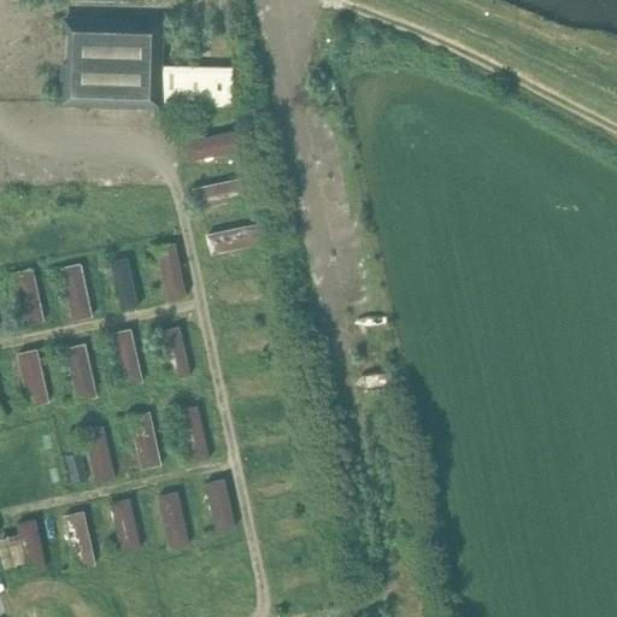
[(60,63),(60,105),(172,106),(233,107),(234,66),(188,66),(175,65),(163,65),(163,36),(163,31),(163,18),(64,16),(64,34),(70,34),(70,64),(60,63)]
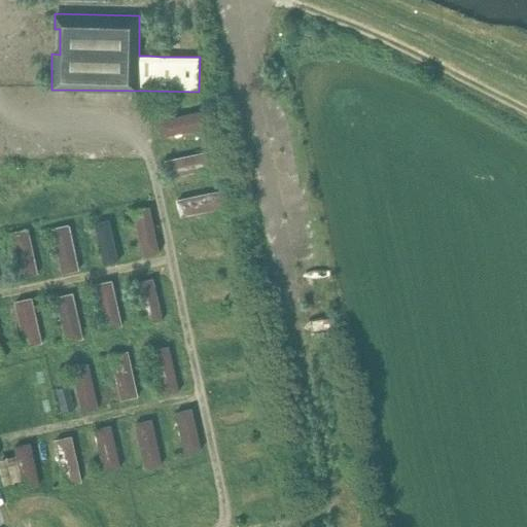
[(206,128),(203,112),(157,121),(162,138),(206,128)]
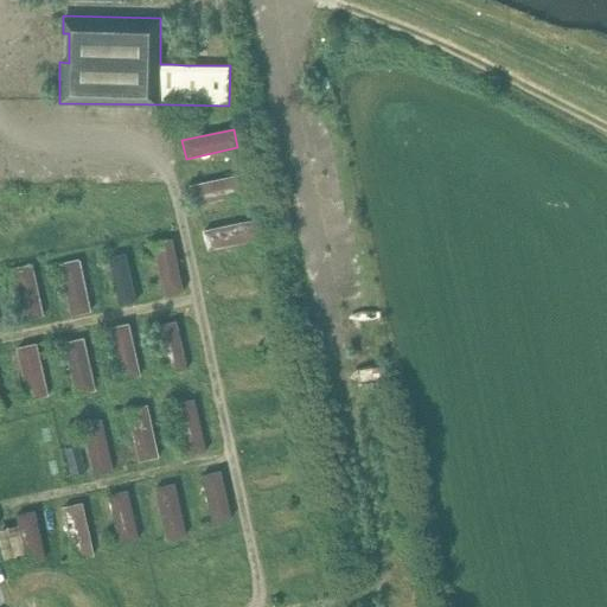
[(244,195),(241,176),(190,186),(193,205),(244,195)]
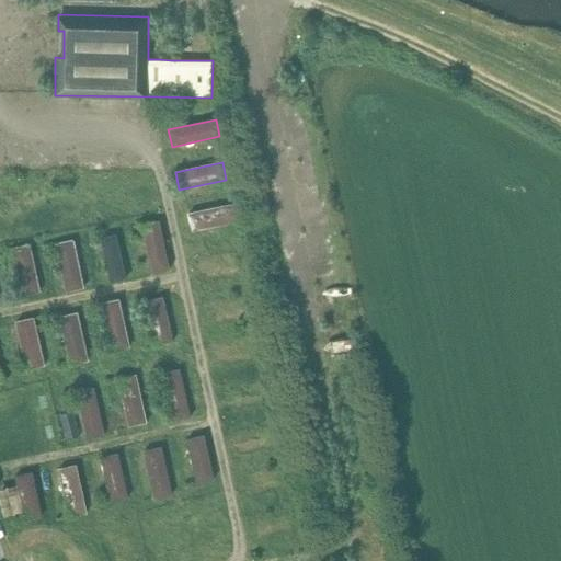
[(239,221),(236,204),(189,214),(192,231),(239,221)]
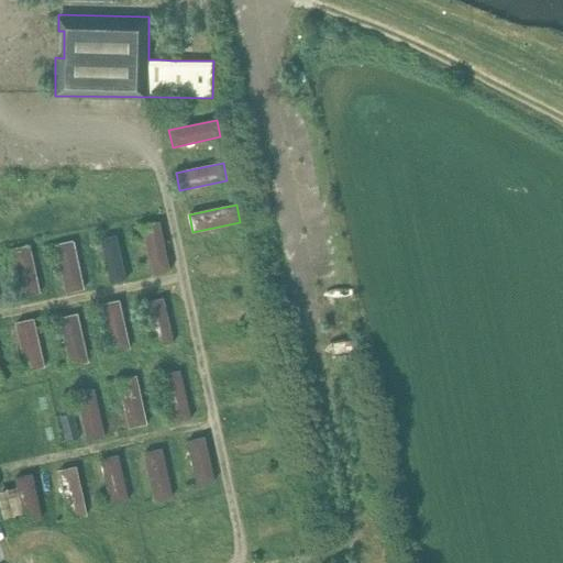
[(169,269),(159,222),(142,225),(152,274),(169,269)]
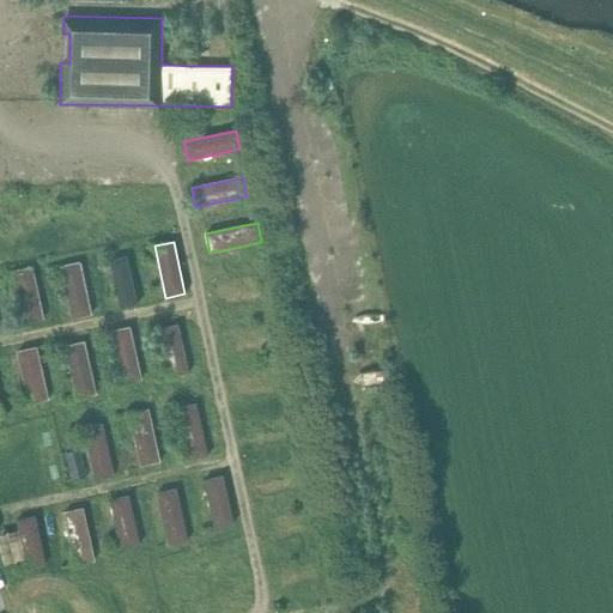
[(127,258),(109,261),(120,308),(137,304),(127,258)]
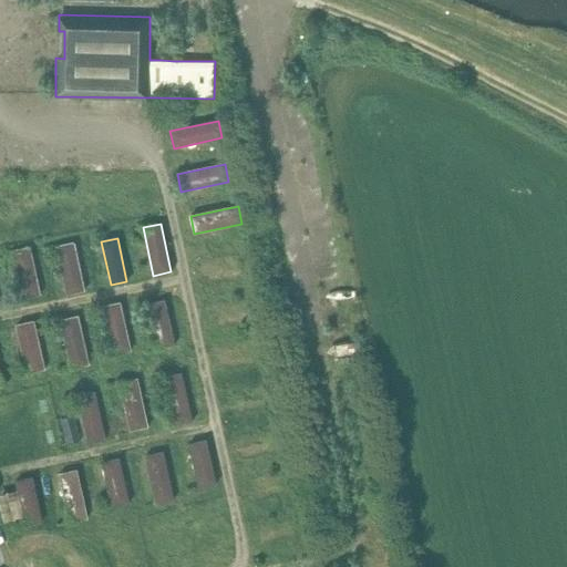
[(84,291),(73,243),(57,247),(66,295),(84,291)]
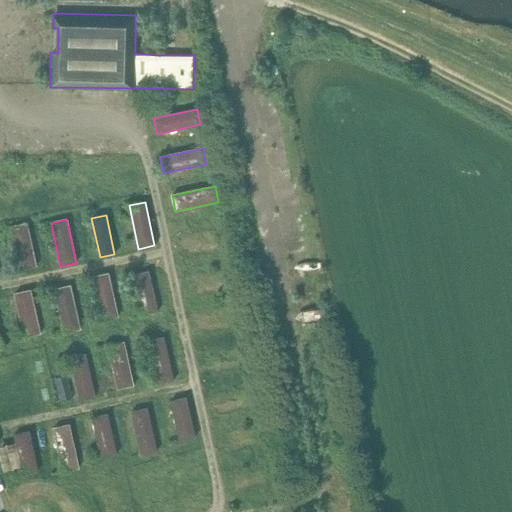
[(36,266),(26,223),(11,227),(20,270),(36,266)]
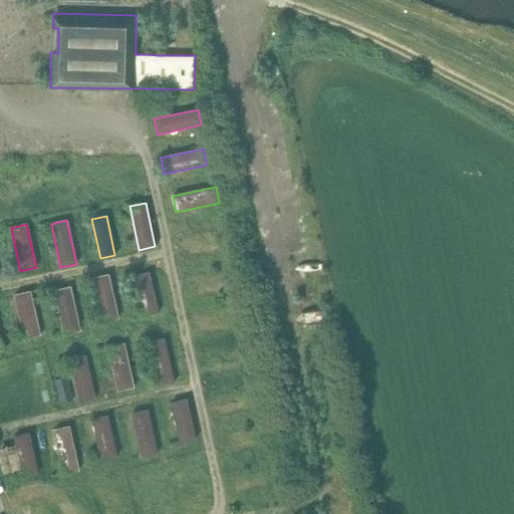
[(159,312),(149,269),(133,273),(143,316),(159,312)]
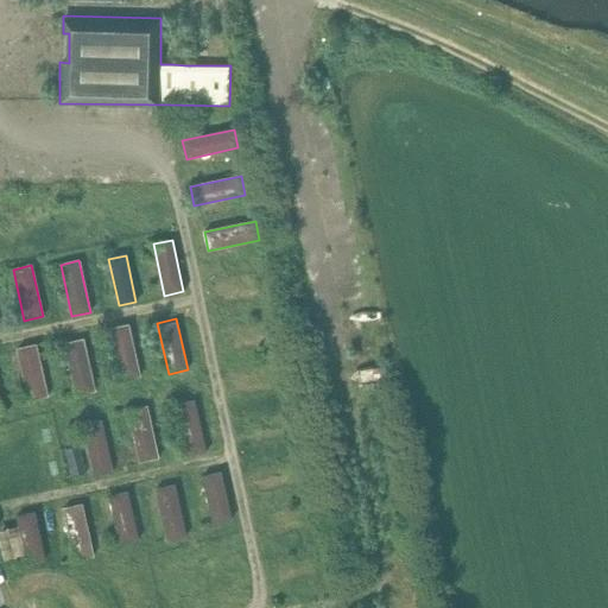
[(140,377),(130,325),(111,329),(121,380),(140,377)]
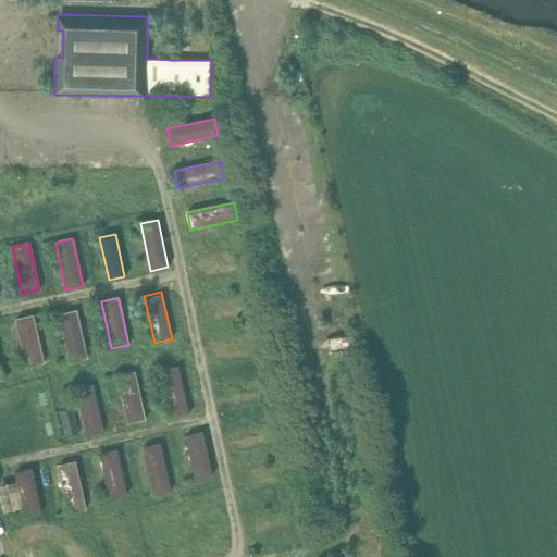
[(76,311),(60,316),(70,362),(87,358),(76,311)]
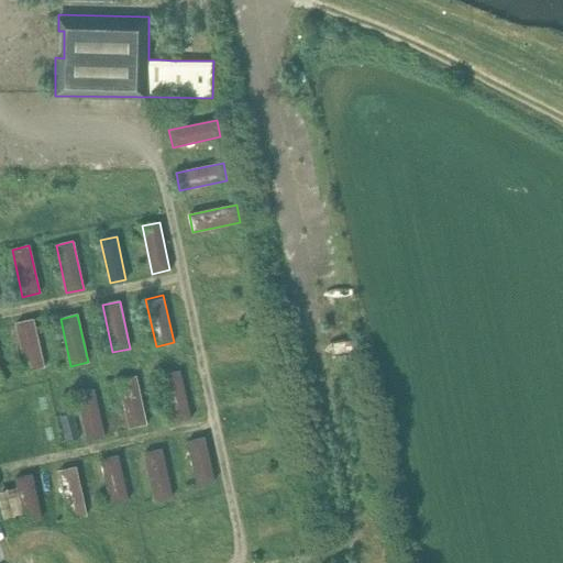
[(44,367),(33,320),(17,323),(26,371),(44,367)]
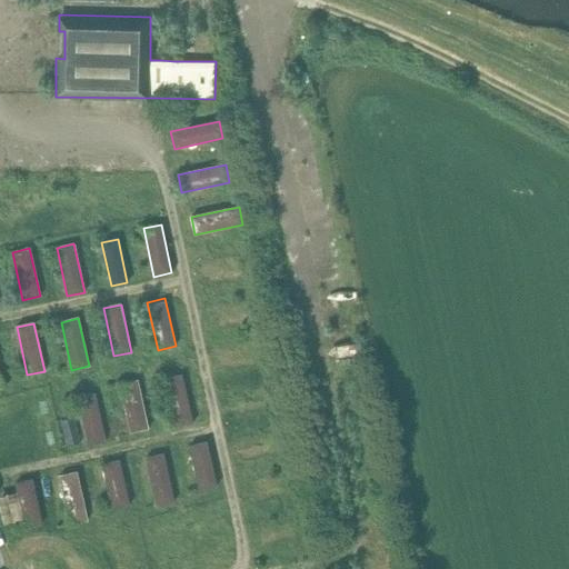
[(182,375),(165,379),(176,427),(192,422),(182,375)]
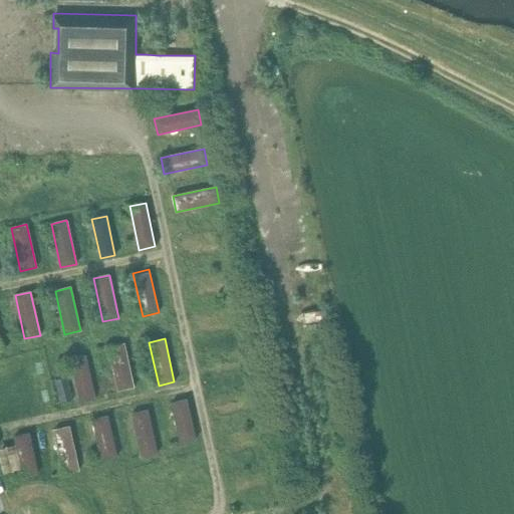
[(124,343),(108,347),(117,391),(134,388),(124,343)]
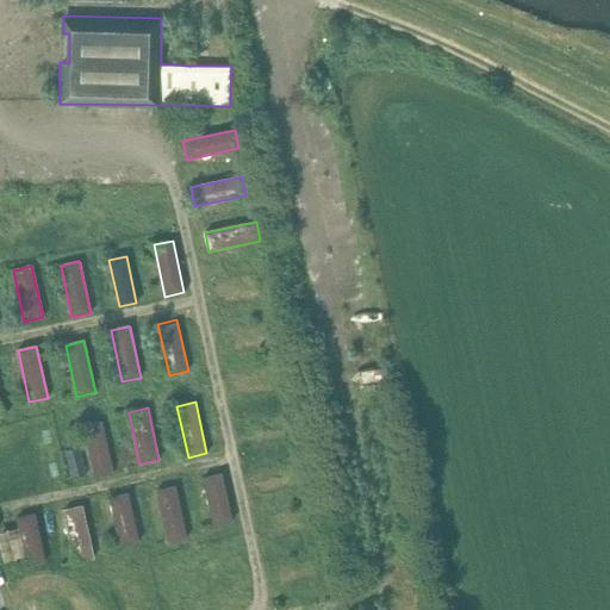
[(113,473),(101,422),(83,427),(95,478),(113,473)]
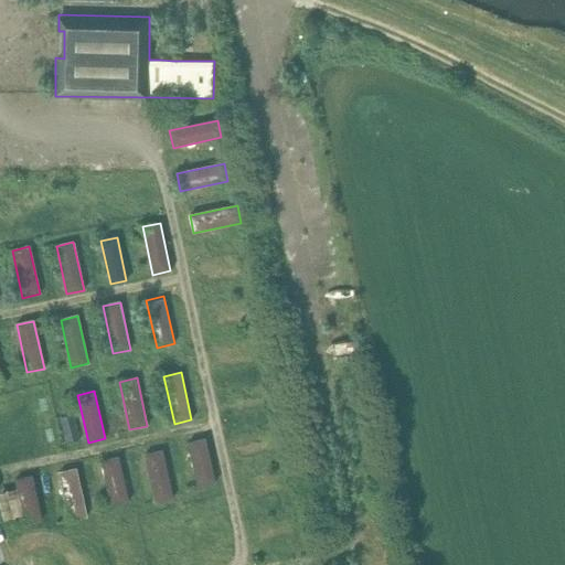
[(215,482),(205,439),(188,444),(198,487),(215,482)]
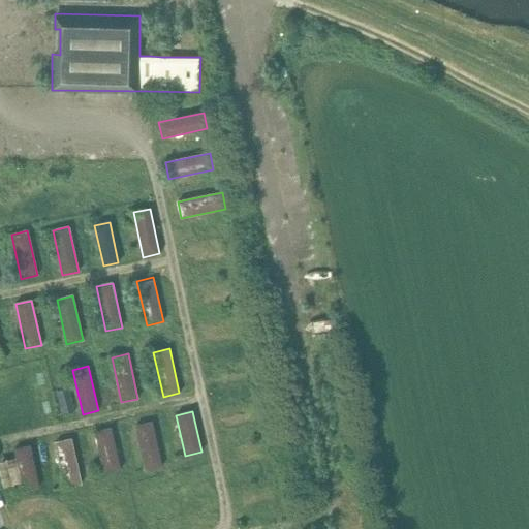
[(152,423),(135,426),(146,470),(161,467),(152,423)]
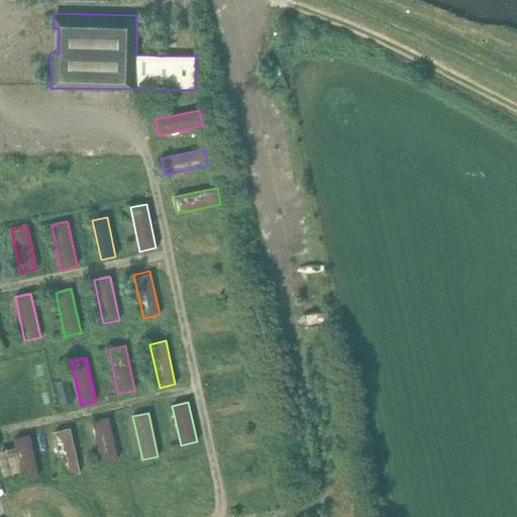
[(109,419),(93,422),(102,461),(118,458),(109,419)]
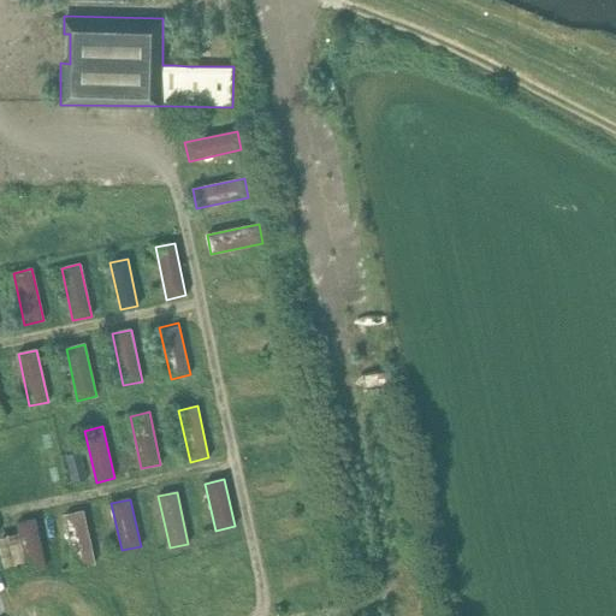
[(83,511),(64,516),(76,568),(94,563),(83,511)]
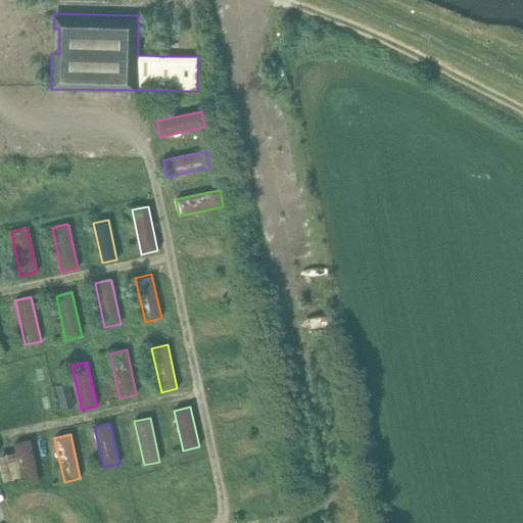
[(39,481),(31,441),(14,444),(24,485),(39,481)]
